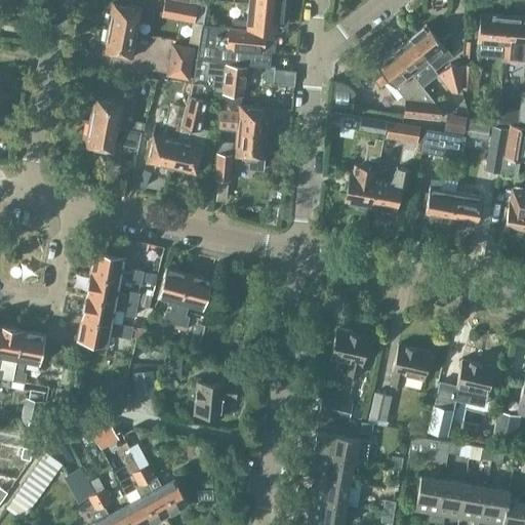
[(196,5),(192,4),(169,0),(166,0),(164,15),(188,21),(189,16),(193,17),(196,5)]
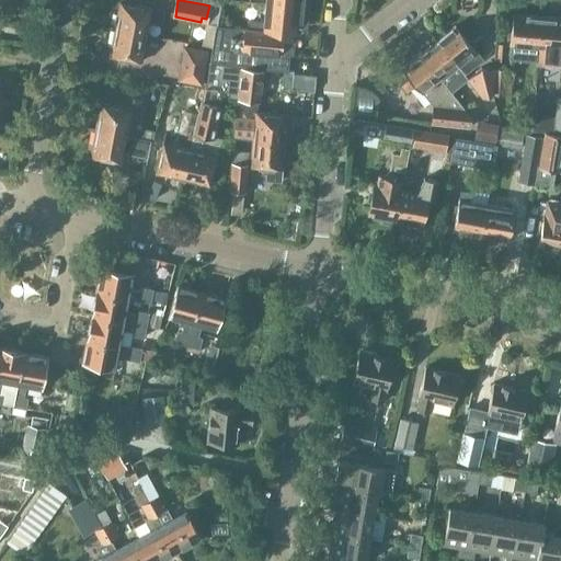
[(121,2),(115,30),(148,36),(150,24),(161,26),(165,11),(121,2)]
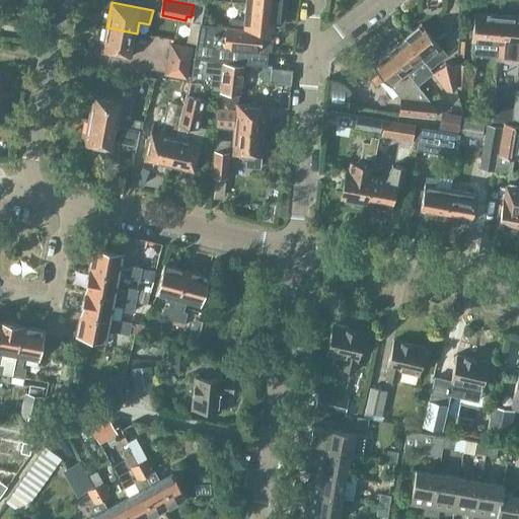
[(220,62),(233,64),(253,65),(254,50),(271,52),(274,27),(274,21),(278,22),(280,6),(246,3),(244,28),(200,24),(194,58),(220,62)]
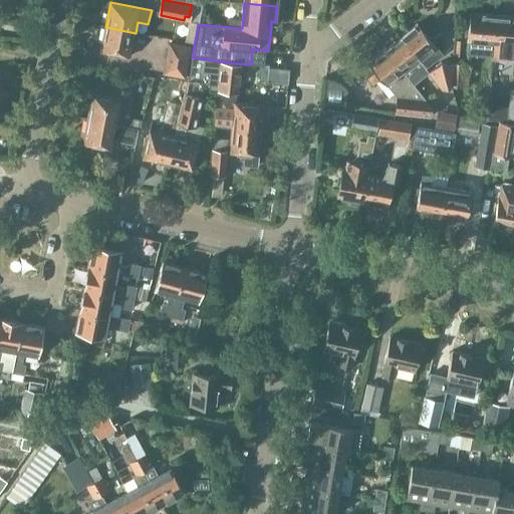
[(493,44),(495,15),(470,13),(467,41),(470,41),(469,53),(492,55),(493,44)]
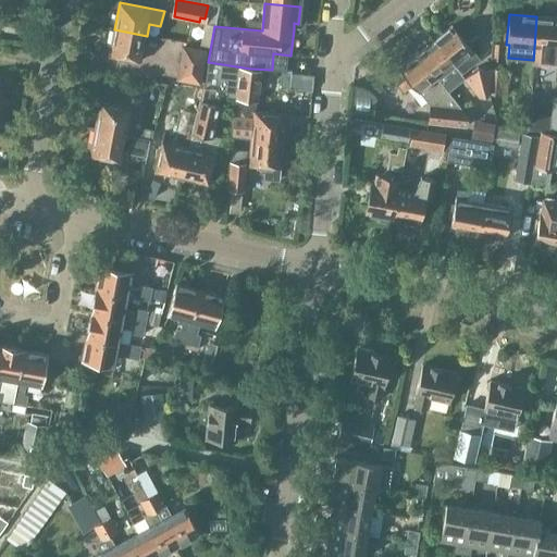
[(534,48),(535,48),(533,64),(556,66),(556,17),(536,16),(534,48)]
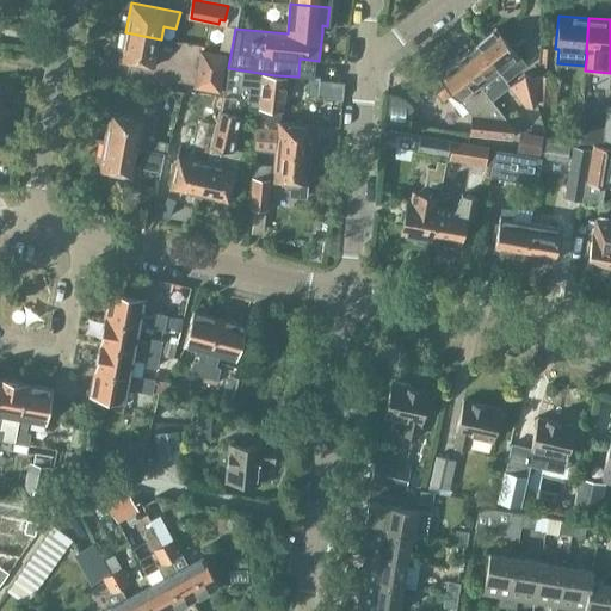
[(495,29),(476,44),(500,73),(506,81),(526,65),(520,57),(519,57),(495,29)]
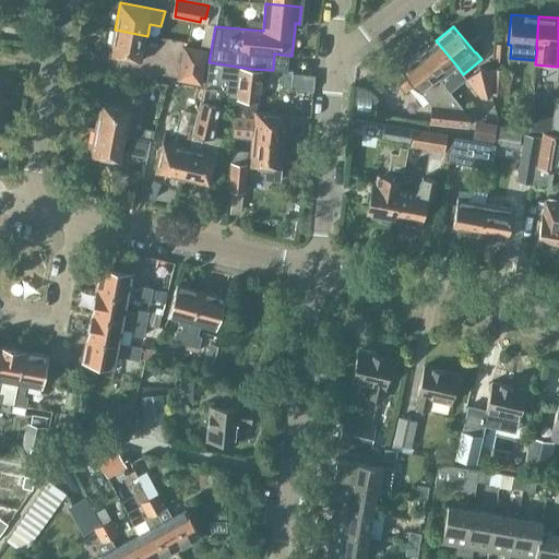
[(147,36),(115,30),(109,57),(142,62),(147,36)]
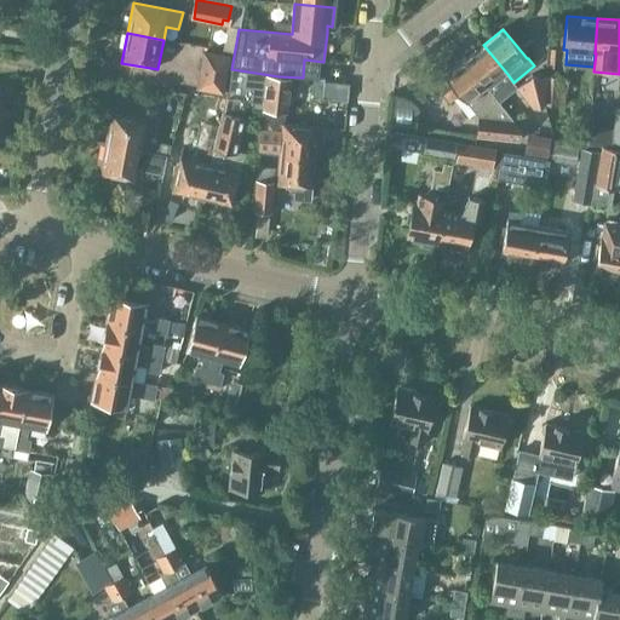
[(483,45),(465,59),(499,102),(518,89),(507,74),(483,45)]
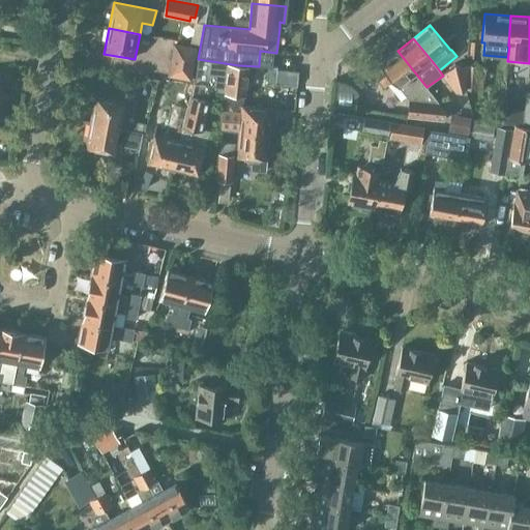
[(167,77),(190,81),(197,48),(173,43),(167,77)]
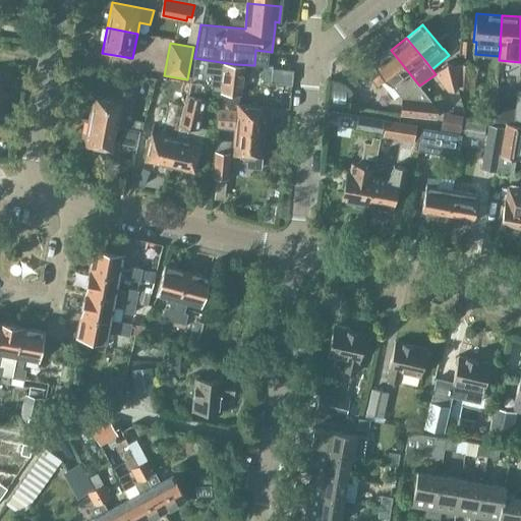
[(386,78),(394,89),(402,100),(400,116),(437,120),(438,111),(431,102),(419,87),(419,85),(391,50),(374,63),(381,71),(384,75),(386,78)]
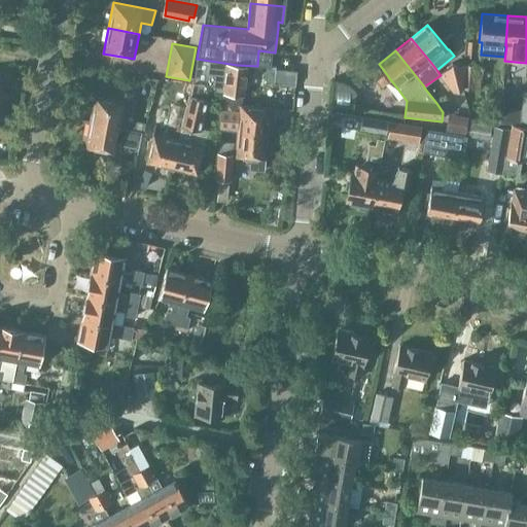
[(179,139),(172,169),(197,175),(204,145),(205,145),(209,131),(202,129),(208,100),(205,100),(206,92),(221,94),(223,63),(197,59),(194,81),(188,97),(182,127),(179,139)]
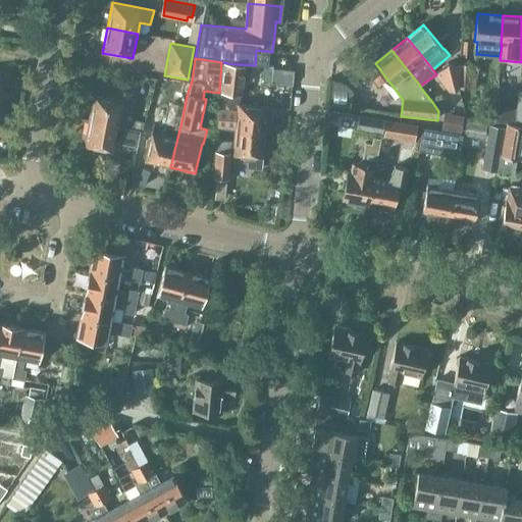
[(448,61),(434,71),(450,91),(461,87),(463,63),(448,61)]
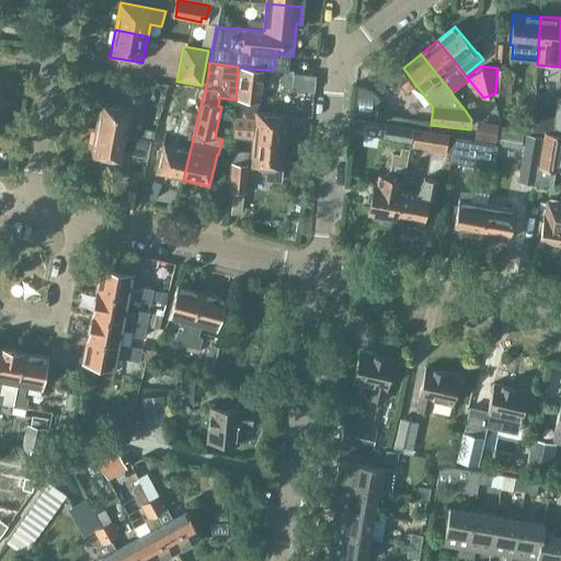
[(500,95),(500,99),(511,101),(512,82),(513,69),(501,68),(497,94),(500,95)]
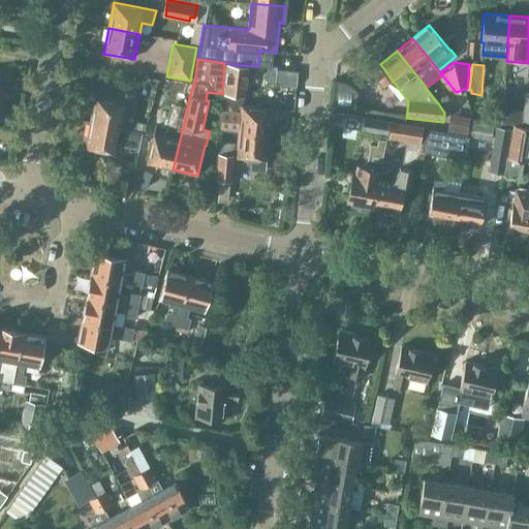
[(228,65),(224,94),(223,94),(221,111),(220,127),(239,129),(239,133),(269,136),(271,109),(243,105),(244,97),(246,97),(249,67),(228,65)]
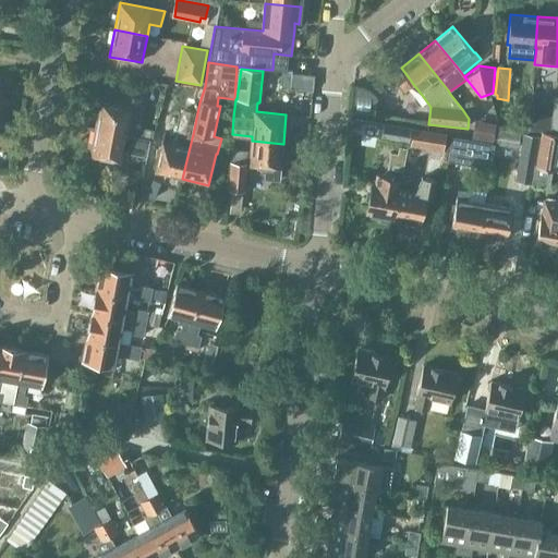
[(408,76),(399,83),(404,91),(413,84),(411,81),(408,76)]
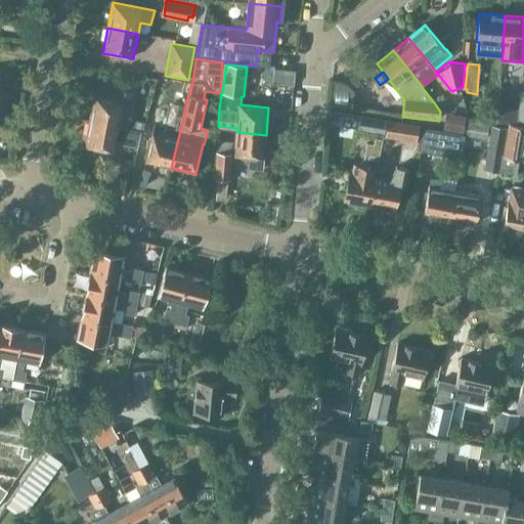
[(176,127),(173,137),(178,138),(181,126),(187,96),(174,92),(166,124),(176,127)]
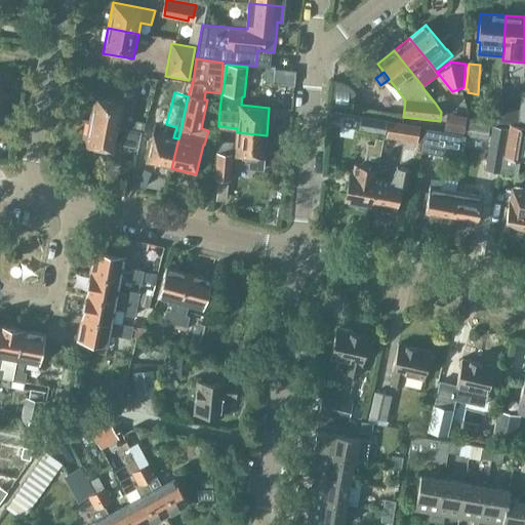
[(94,96),(90,122),(119,127),(122,113),(129,114),(131,104),(94,96)]
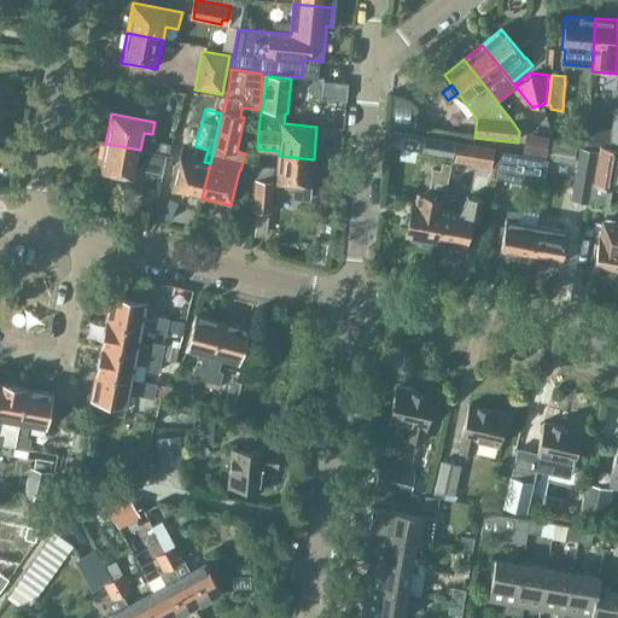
[(388,144),(423,152),(453,157),(455,143),(425,138),(390,129),(388,144)]
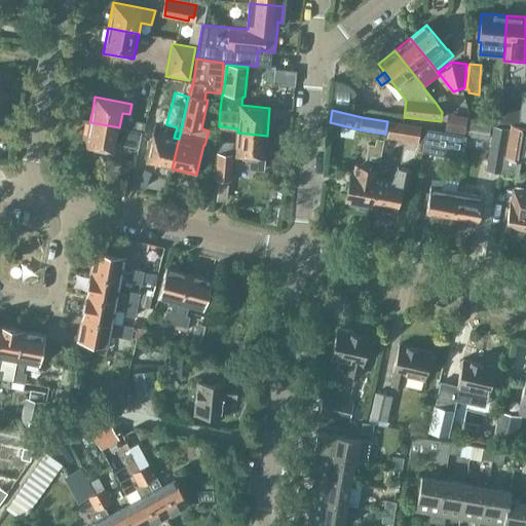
[(448,114),(444,132),(466,137),(471,118),(448,114)]
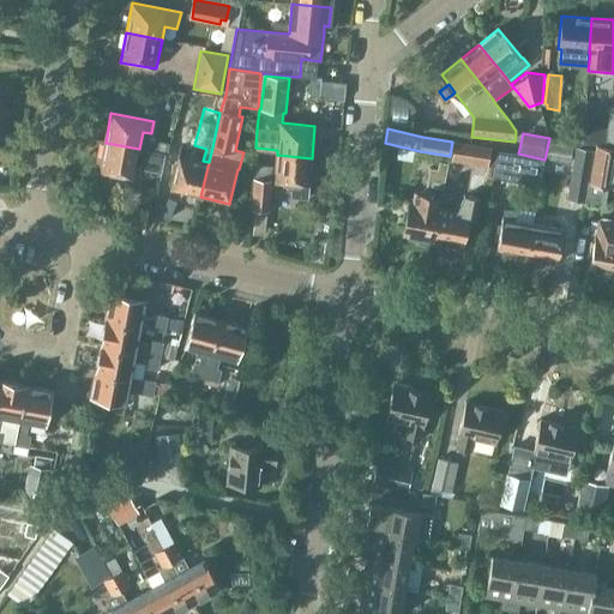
[(453,139),(450,160),(488,166),(488,164),(493,166),(495,148),(491,146),(491,145),(453,139)]
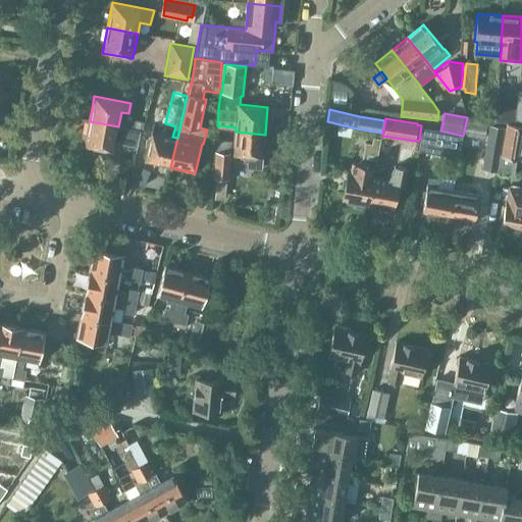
[(467,120),(464,135),(484,138),(486,124),(467,120)]
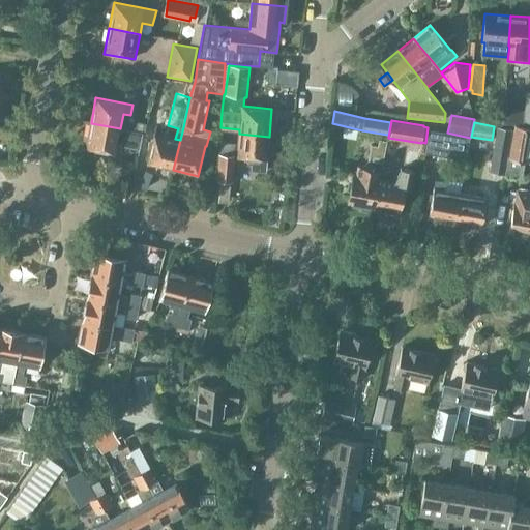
[(120,128),(91,123),(86,149),(115,154),(117,144),(141,149),(144,134),(131,131),(120,128)]
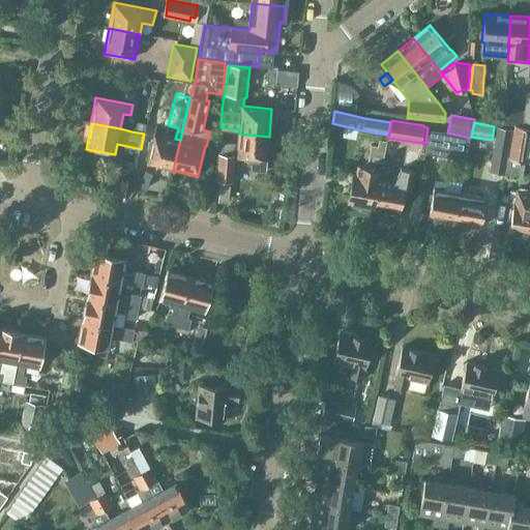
[(134,123),(131,131),(144,134),(144,129),(145,125),(134,123)]
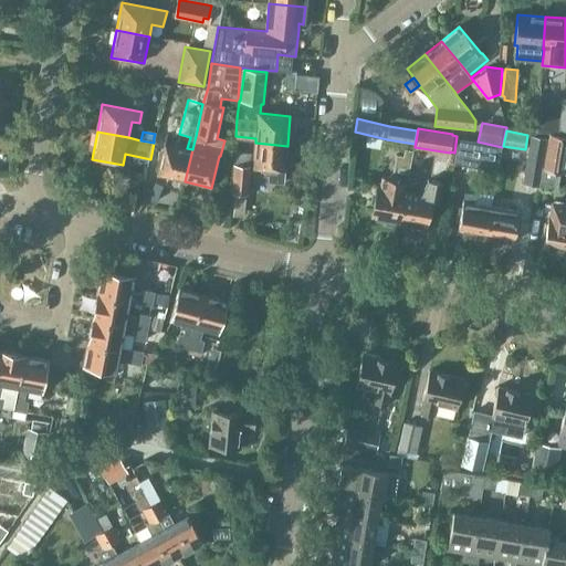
[(548,139),(538,188),(552,190),(556,171),(562,173),(565,158),(565,152),(565,136),(551,135),(549,135),(548,139)]
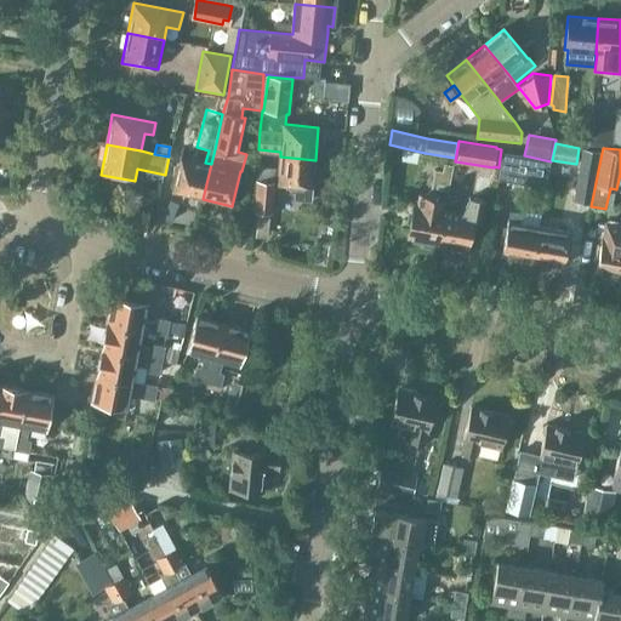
[(574,203),(591,206),(602,153),(587,151),(585,149),(574,203)]
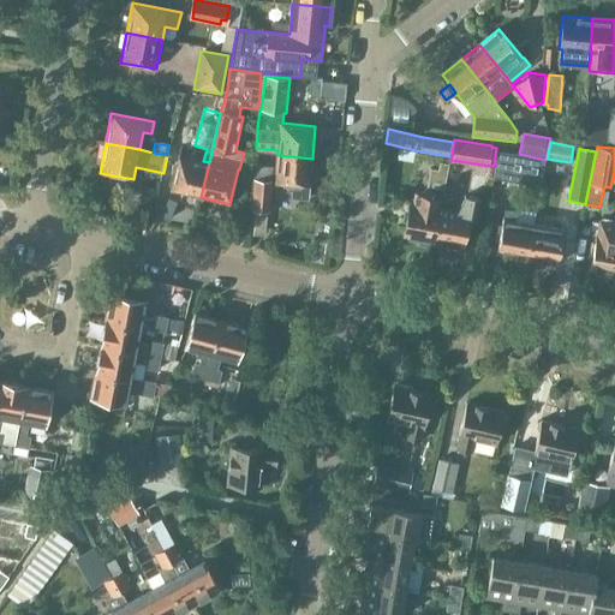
[(545,160),(519,154),(499,150),(494,178),(541,187),(545,160)]
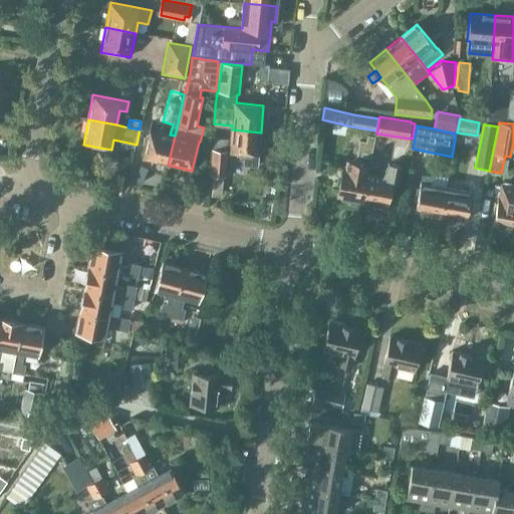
[(143,159),(168,165),(175,136),(170,135),(150,130),(143,159)]
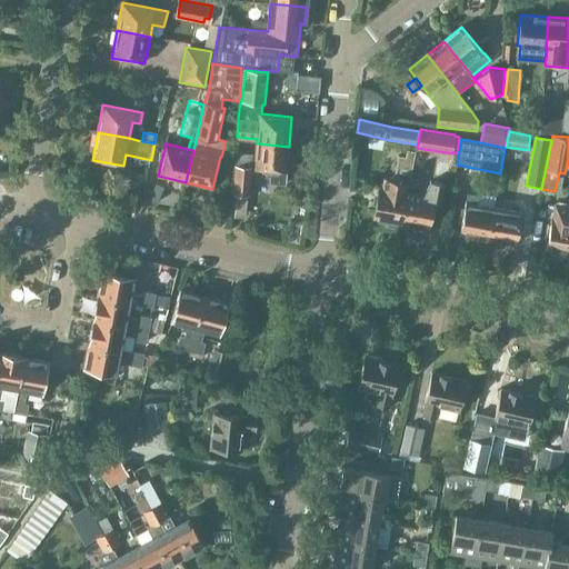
[(289,147),(257,143),(255,171),(271,173),(270,183),(285,185),(289,147)]
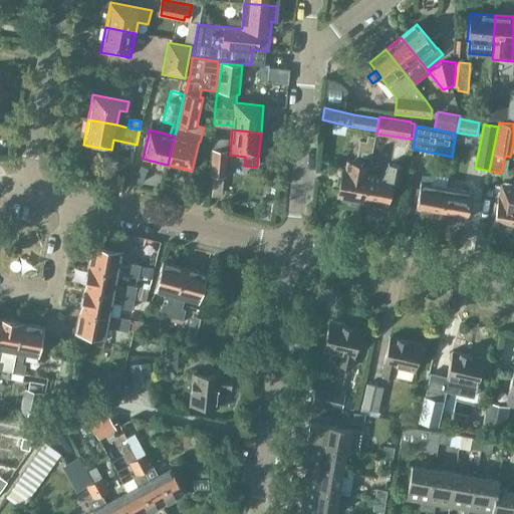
[(225,176),(227,152),(229,140),(213,138),(213,150),(211,175),(225,176)]
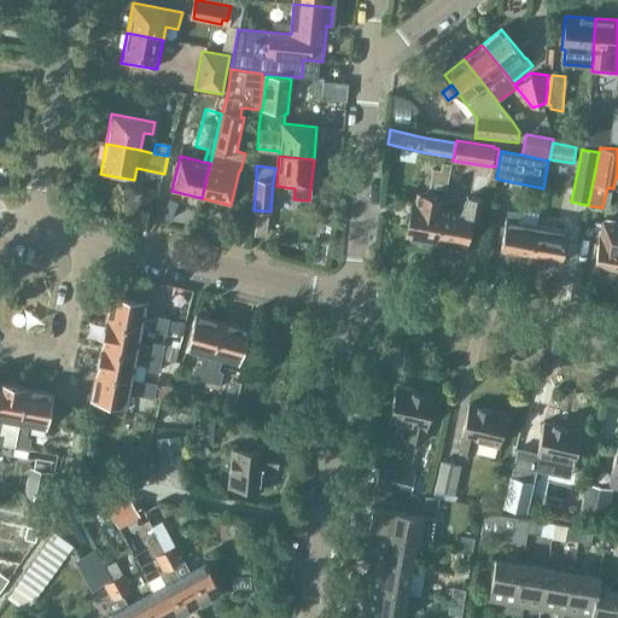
[(432,242),(436,243),(443,198),(418,194),(415,204),(412,203),(406,237),(420,239),(421,245),(430,246),(432,242)]
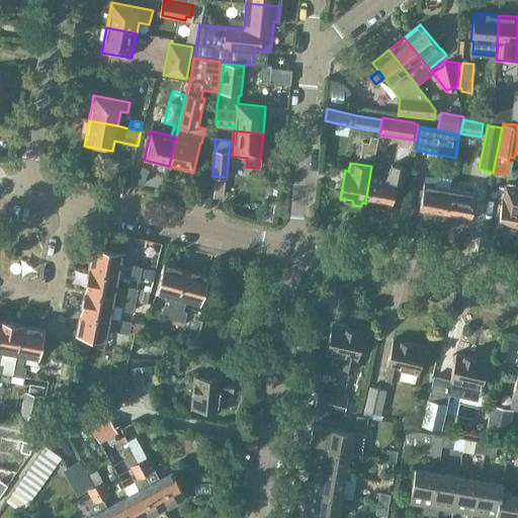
[(371,166),(365,203),(391,207),(395,185),(402,186),(406,167),(392,164),(385,177),(370,174),(372,167),(371,166)]
